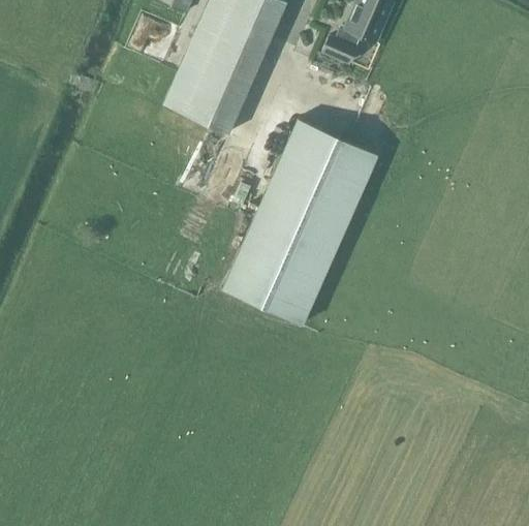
[(193,0),(154,0),(155,1),(187,16),(193,0)]
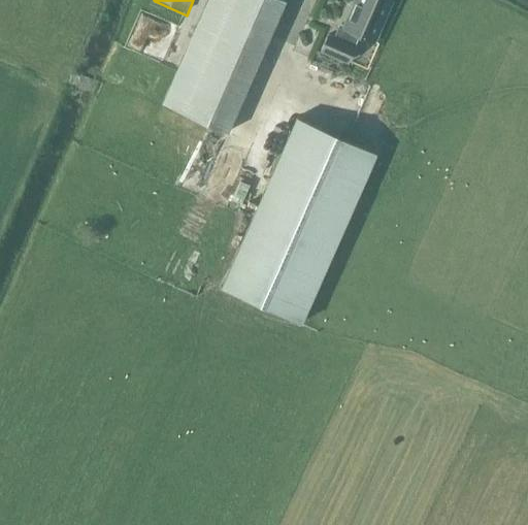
[(277,0),(210,0),(164,108),(228,136),(286,3),(277,0)]
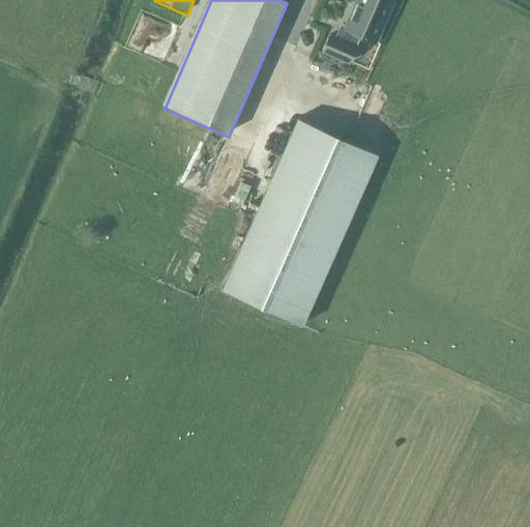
[(330,38),(323,54),(350,65),(357,50),(355,50),(360,38),(374,44),(384,20),(386,21),(394,4),(390,2),(389,0),(361,0),(358,7),(356,6),(346,30),(343,29),(337,41),(330,38)]
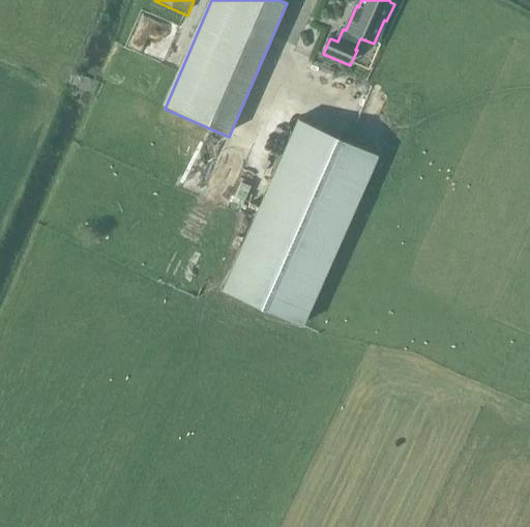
[(151,58),(168,62),(177,26),(159,22),(151,58)]
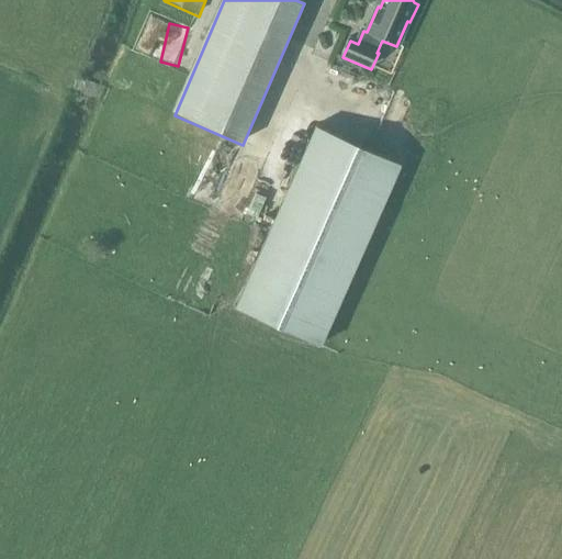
[(402,166),(317,130),(237,310),(322,347),(402,166)]
